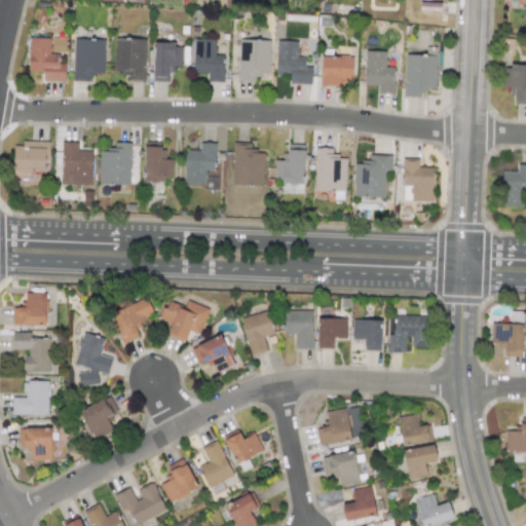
[(72,80),(89,81),(89,74),(104,74),(104,39),(74,38),(72,80)]
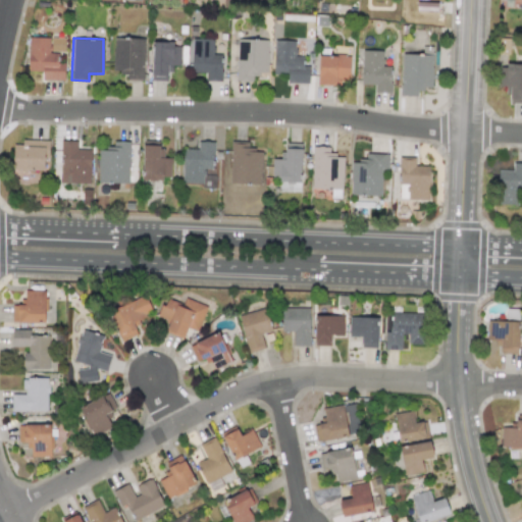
[(113,72),(126,72),(126,80),(143,80),(144,39),(113,38),(113,72)]
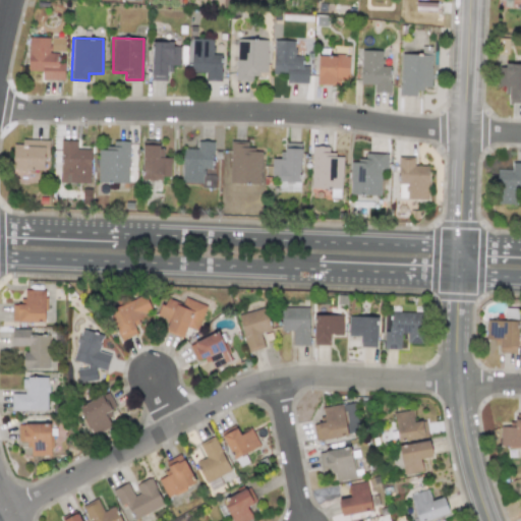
[(42,79),(64,80),(64,62),(58,62),(58,51),(62,51),(63,40),(29,39),(27,71),(42,71),(42,79)]
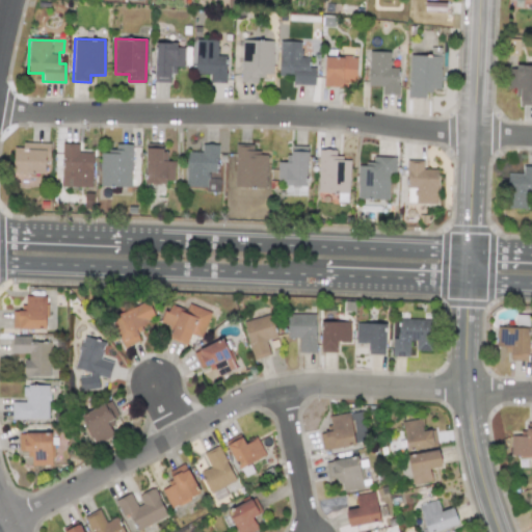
[(218,41),(196,40),(195,75),(209,75),(209,82),(225,82),(227,56),(217,55),(218,41)]
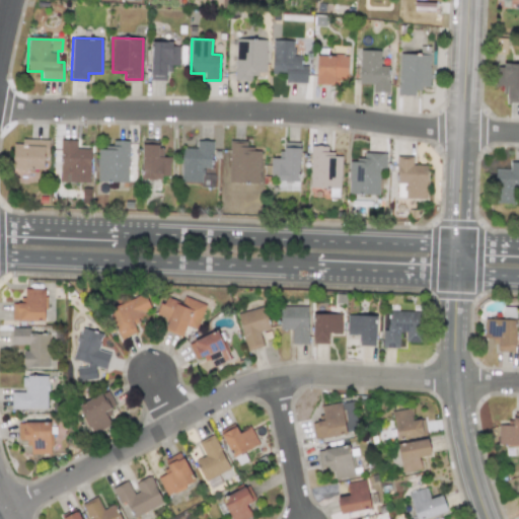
[(267,40),(236,39),(235,80),(251,81),(251,73),(266,73),(267,40)]
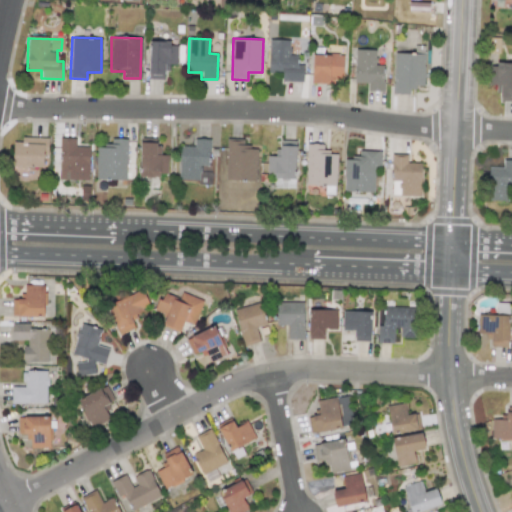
[(268,72),(282,72),(282,81),(302,82),(303,65),(297,64),(297,55),(289,55),(290,40),(269,40),(268,72)]
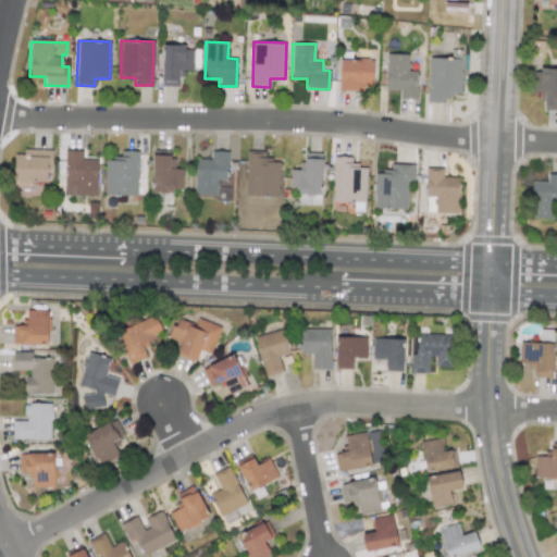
[(162,46),(161,86),(178,87),(180,70),(193,70),(194,47),(162,46)]
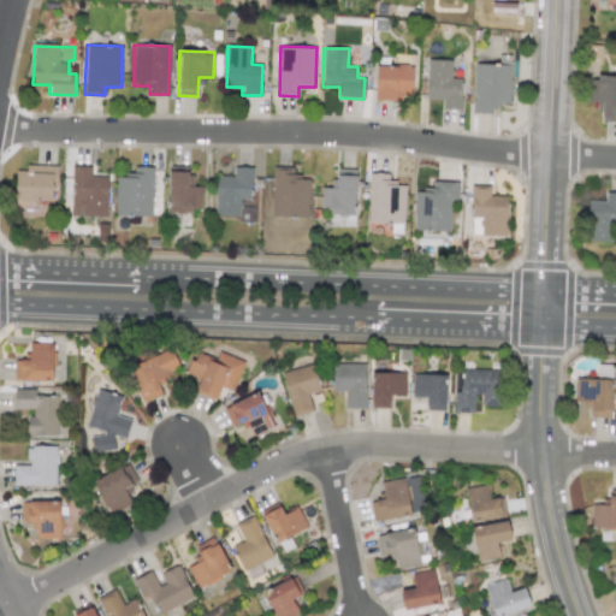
[(461,110),(462,78),(452,78),(452,60),(427,59),(426,99),(442,99),(442,110),(461,110)]
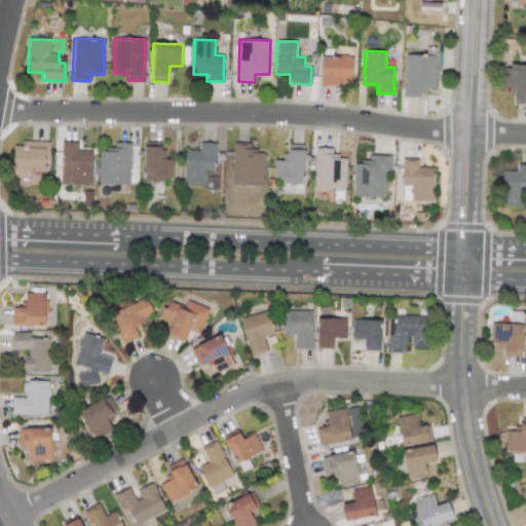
[(420,97),(421,88),(435,89),(436,55),(405,54),(404,97),(420,97)]
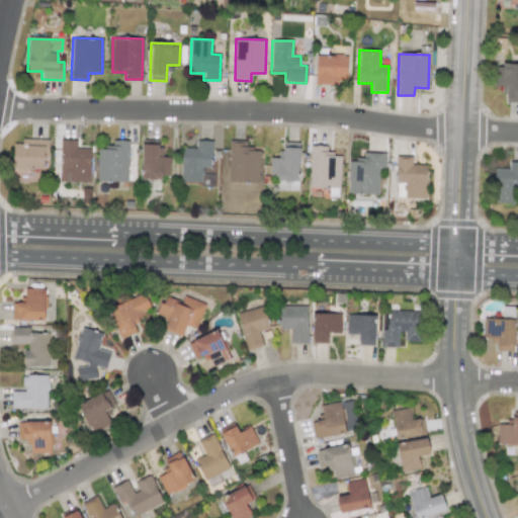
[(316,83),(346,84),(347,56),(317,55),(316,83)]
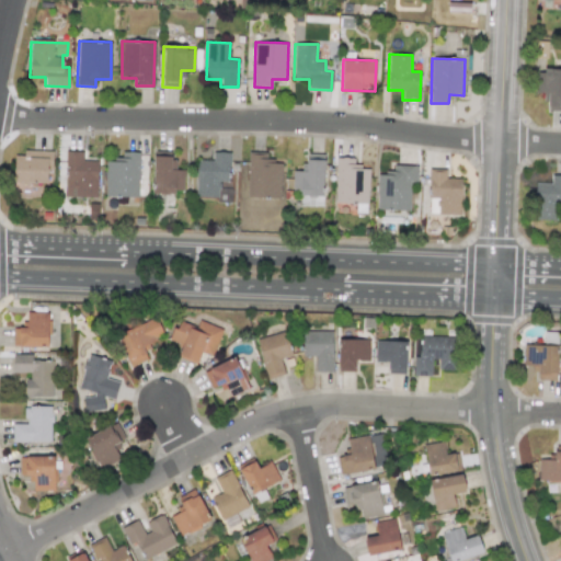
[(548,111),(560,111),(560,69),(536,69),(535,93),(544,93),(542,102),(548,102),(548,111)]
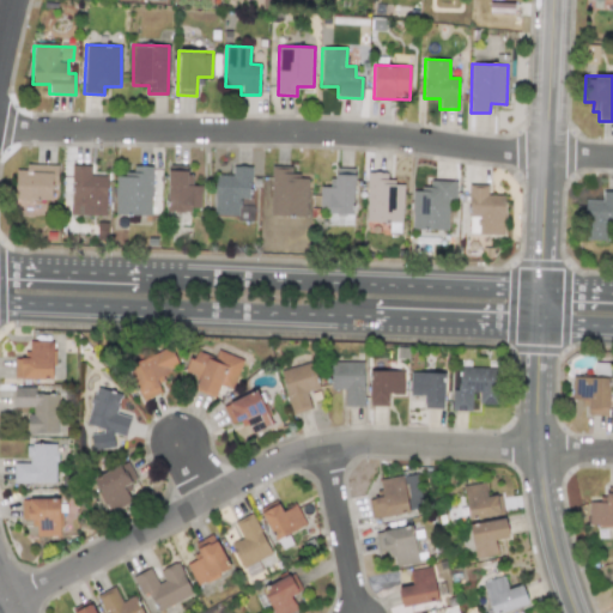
[(54,201),(55,165),(25,164),(25,170),(16,170),(14,200),(54,201)]
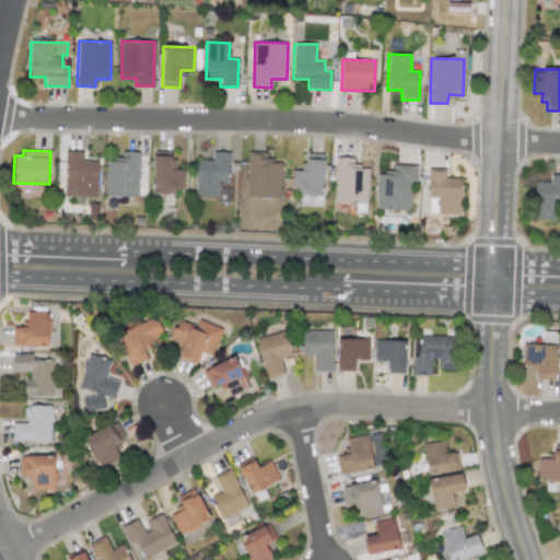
[(83,160),(83,152),(66,151),(66,179),(74,179),(74,197),(96,197),(97,161),(83,160)]
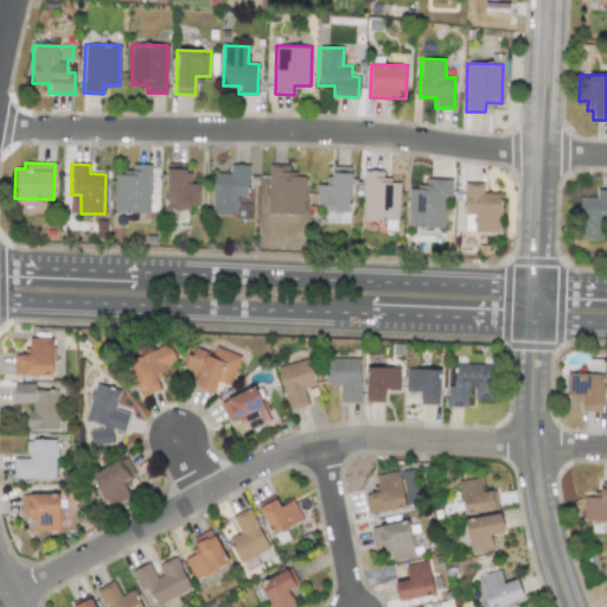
[(305,176),(289,174),(289,165),(268,164),(267,213),(304,215),(305,176)]
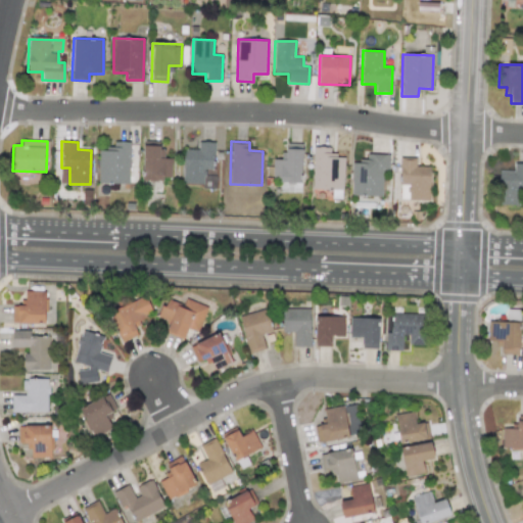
[(98,183),(129,184),(130,142),(113,142),(112,149),(98,149),(98,183)]
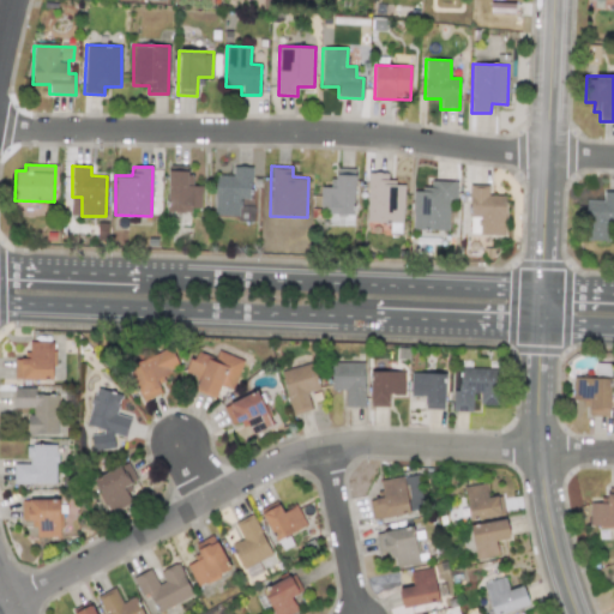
[(214,216),(253,217),(253,206),(241,206),(241,199),(251,199),(252,167),(233,167),(233,175),(215,175),(214,216)]
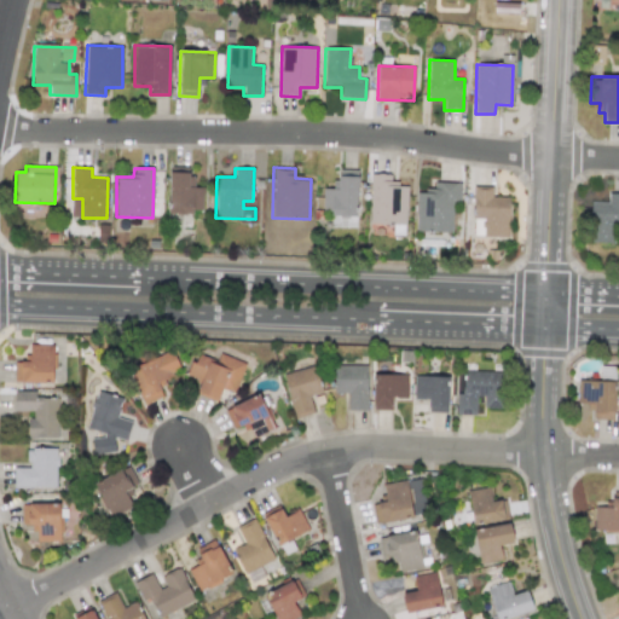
[(192,187),(192,173),(169,172),(168,212),(202,213),(203,187),(192,187)]
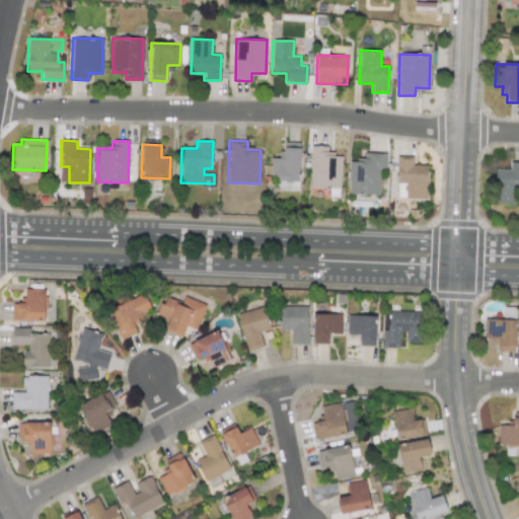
[(311,146),(309,188),(340,189),(341,155),(327,154),(327,146),(311,146)]
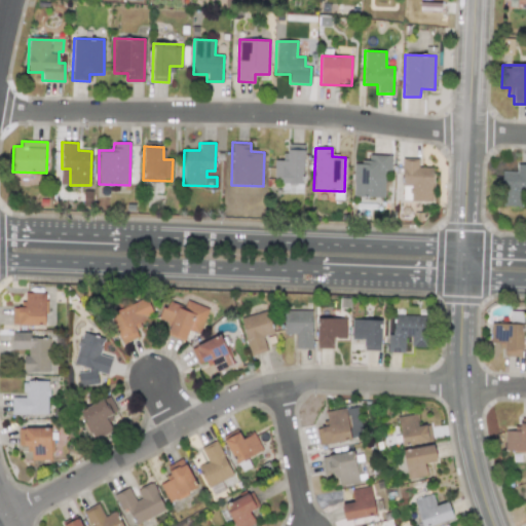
[(273,178),(282,178),(280,193),(302,193),(303,150),(285,149),(285,160),(274,160),(273,178)]
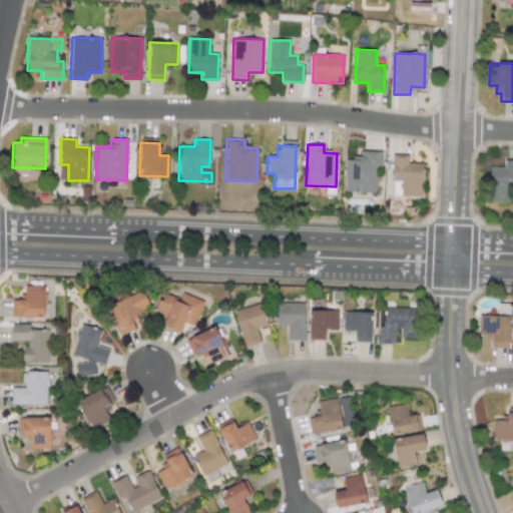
[(344,191),(375,192),(375,167),(381,167),(382,151),(359,150),(359,158),(345,158),(344,191)]
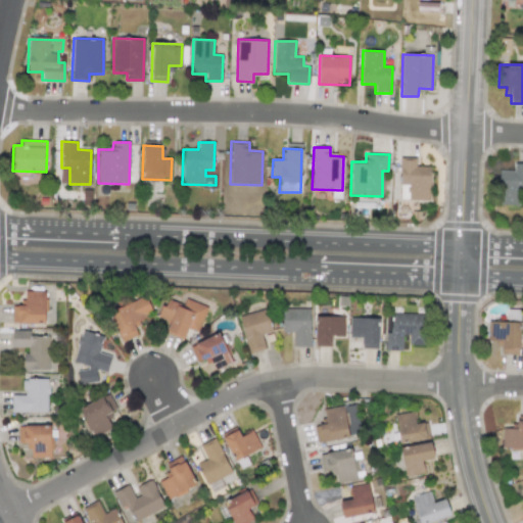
[(429,200),(430,167),(415,167),(416,158),(400,157),(399,185),(408,185),(408,199),(429,200)]
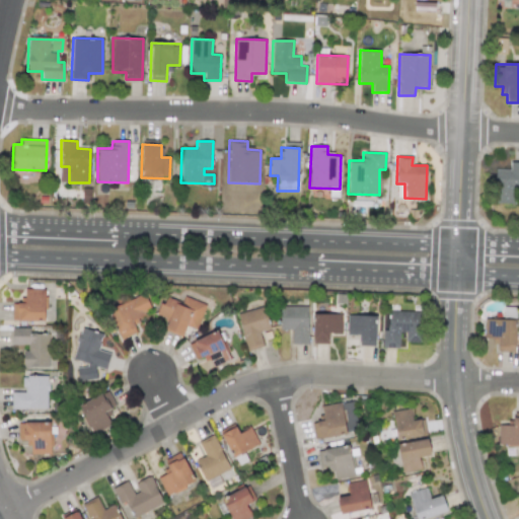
[(518,190),(518,162),(510,162),(510,169),(497,169),(495,204),(514,205),(515,190),(518,190)]
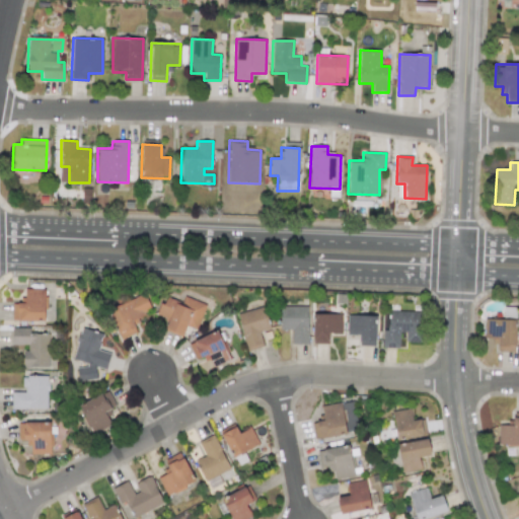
[(45,289),(25,289),(24,303),(12,303),(12,320),(44,321),(45,289)]
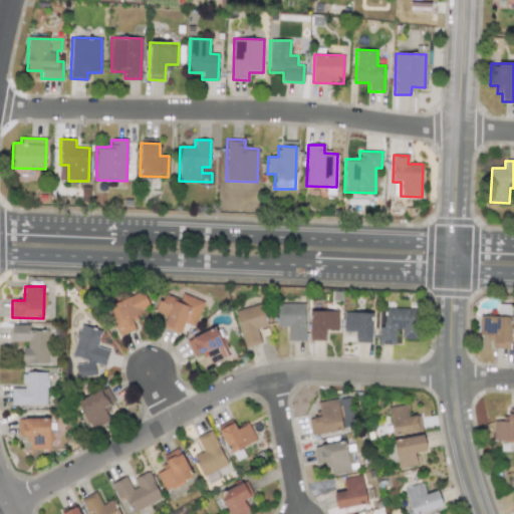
[(119,335),(135,329),(130,316),(150,308),(143,291),(107,306),(119,335)]
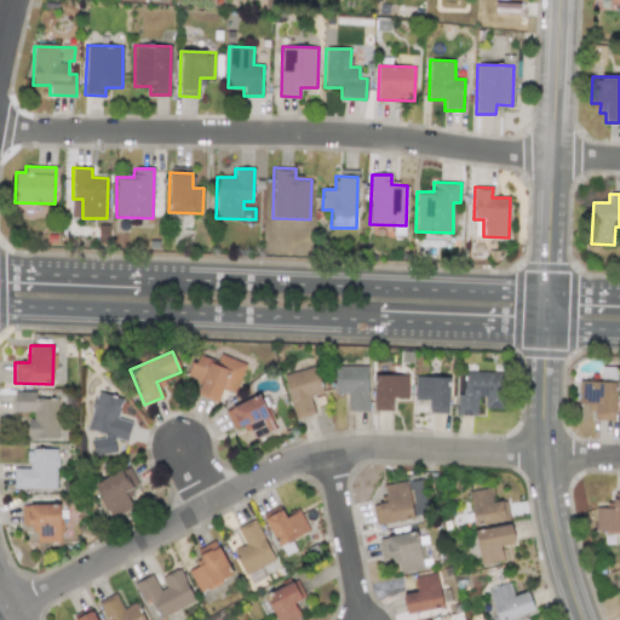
[(246,365),(220,354),(217,362),(196,354),(187,377),(201,383),(197,394),(218,402),(223,389),(234,394),(246,365)]
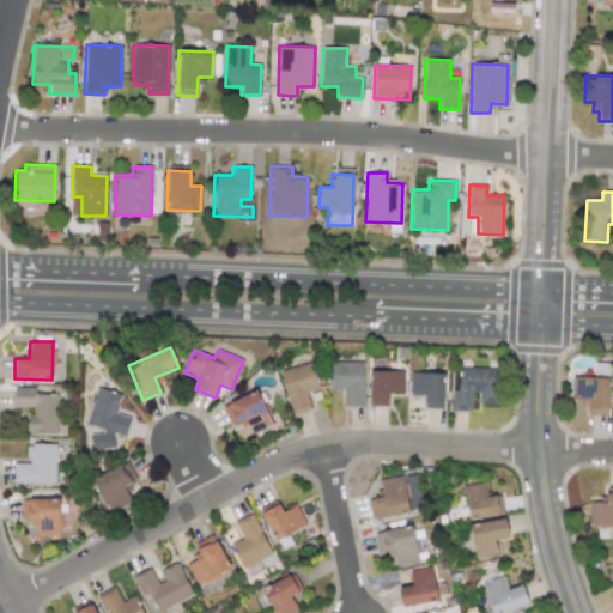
[(292,414),(310,410),(305,392),(319,388),(311,362),(280,370),(292,414)]
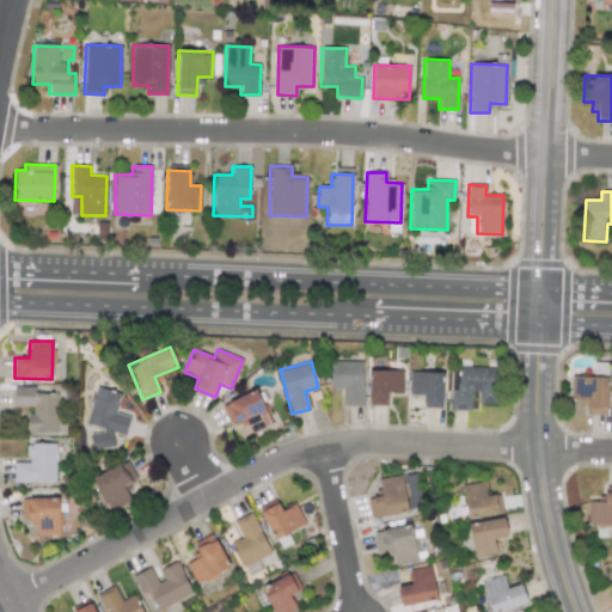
[(362,361),(330,361),(331,389),(343,389),(343,407),(362,405),(362,361)]
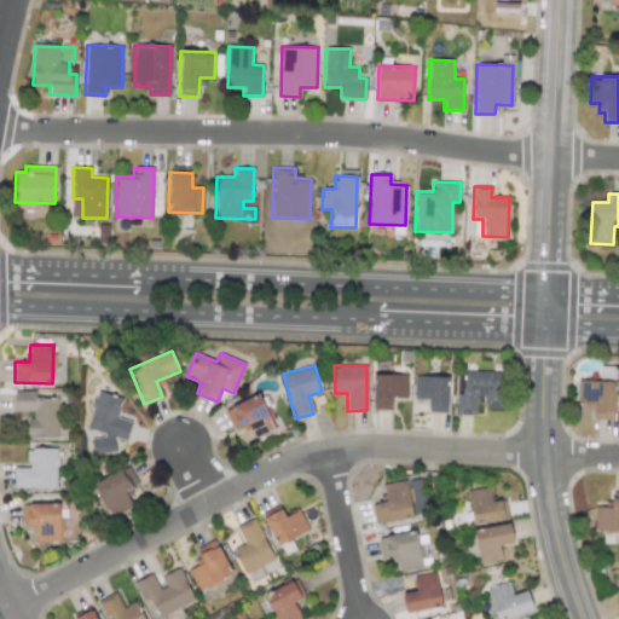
[(456,415),(476,415),(476,397),(482,397),(482,408),(502,409),(503,371),(464,371),(463,393),(456,393),(456,415)]
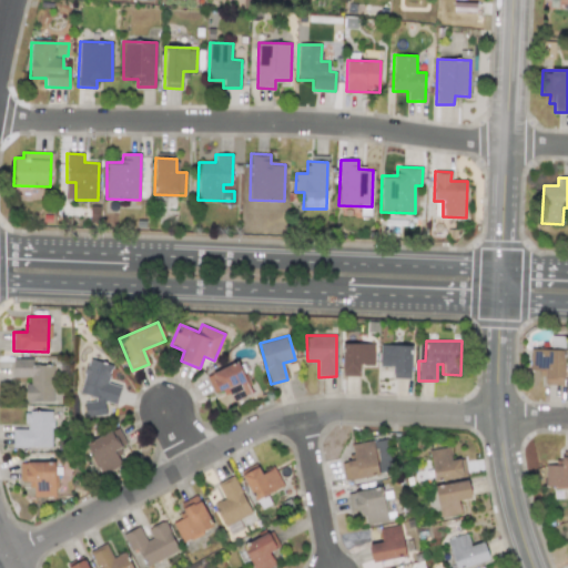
[(342,376),(359,376),(361,365),(374,365),(374,345),(343,344),(342,376)]
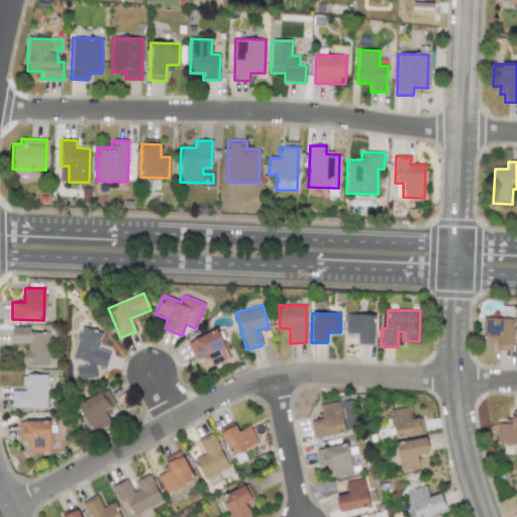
[(357,344),(374,345),(375,315),(345,314),(345,333),(357,334),(357,344)]
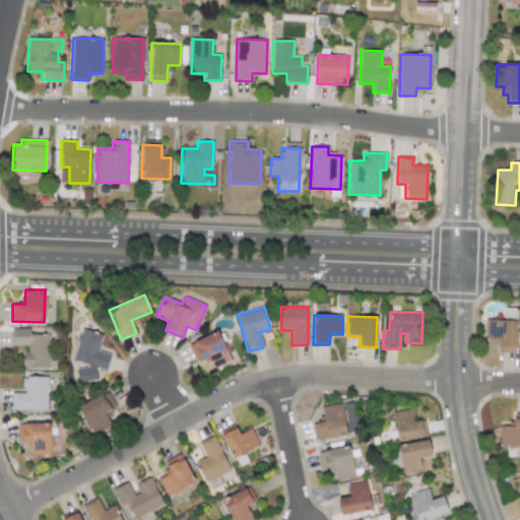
[(498,352),(516,353),(516,321),(484,320),(484,340),(498,340),(498,352)]
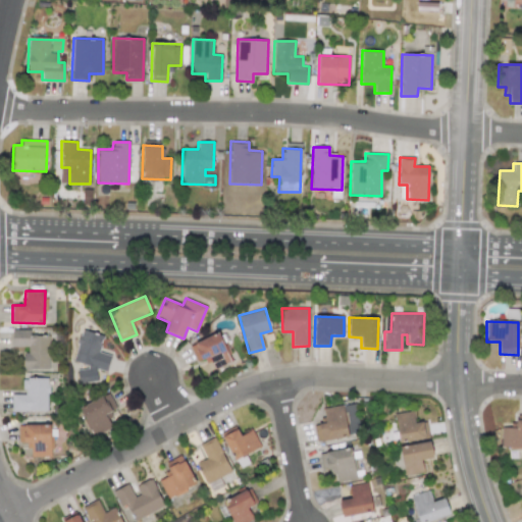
[(72,361),(87,365),(86,369),(76,369),(77,383),(97,381),(96,369),(106,372),(111,355),(98,352),(103,335),(81,329),(76,345),(76,346),(72,361)]
